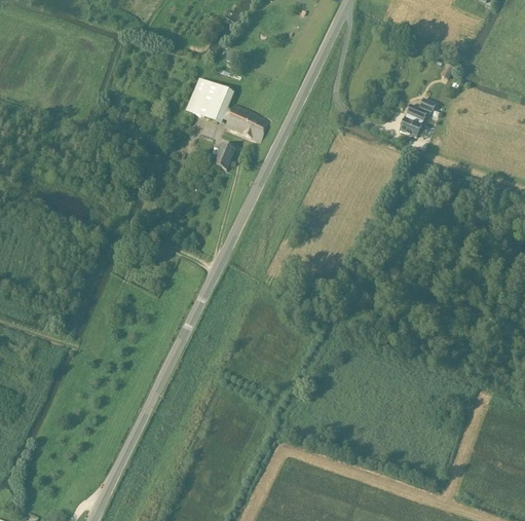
[(445,75),(449,77),(453,69),(448,67),(445,75)]
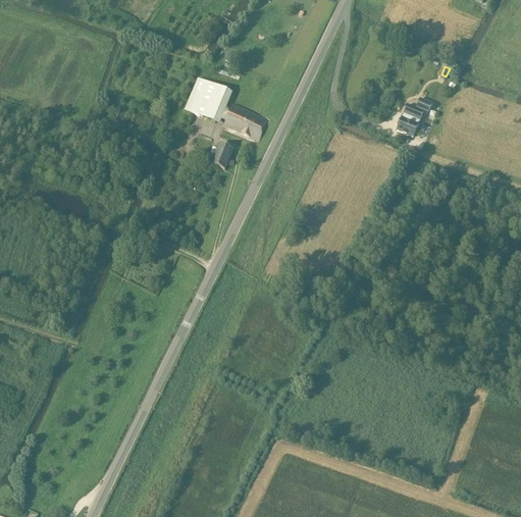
[(198,75),(185,107),(194,110),(219,121),(221,117),(227,104),(229,98),(232,90),(206,79),(198,75)]
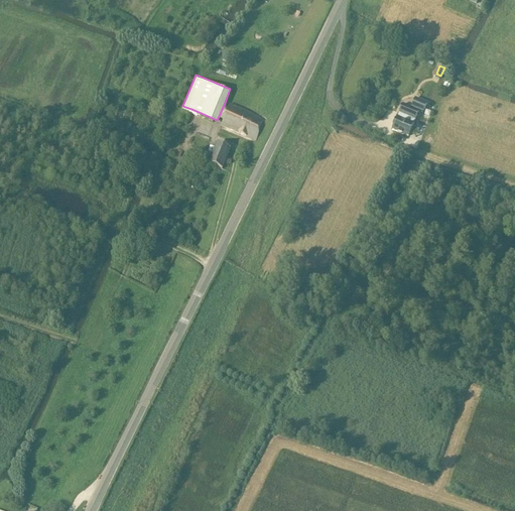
[(409,132),(420,107),(424,108),(428,99),(417,95),(413,104),(404,101),(394,125),(409,132)]
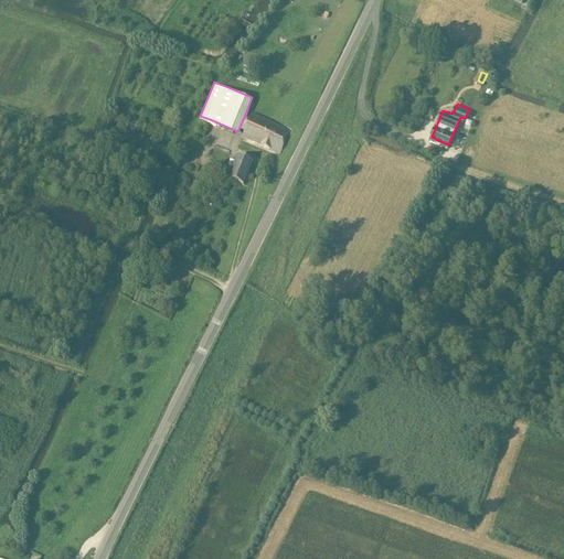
[(244,128),(243,133),(268,143),(280,149),(290,126),(283,122),(253,110),(251,115),(244,128)]
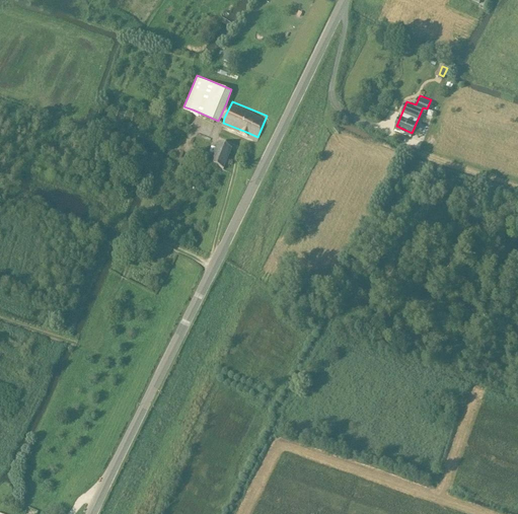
[(223,165),(232,145),(218,140),(210,160),(223,165)]
